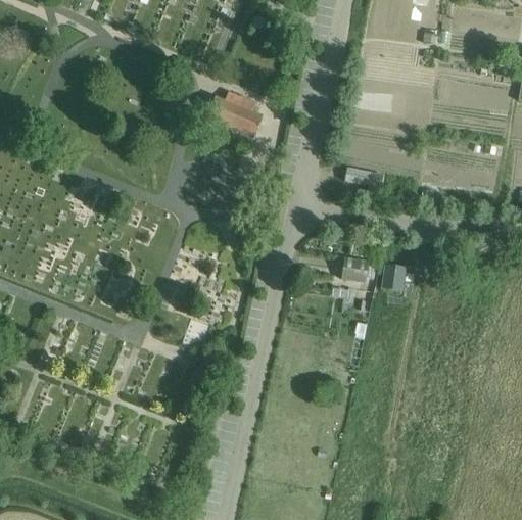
[(80,32),(85,21),(68,14),(63,24),(80,32)]
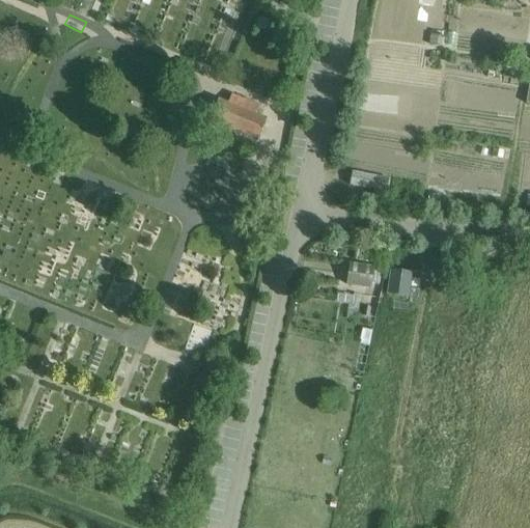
[(430,31),(429,40),(441,43),(443,32),(430,31)]
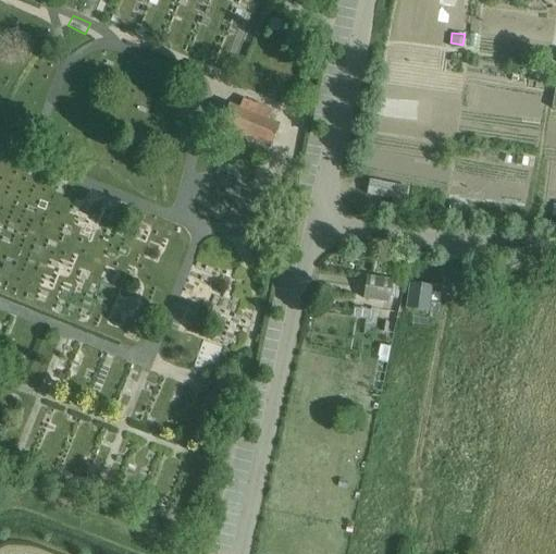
[(271,145),(280,122),(270,118),(273,108),(244,96),(241,106),(230,101),(221,124),(271,145)]
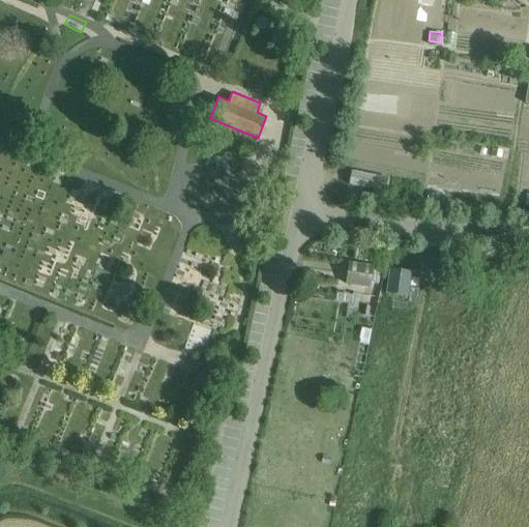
[(389,176),(352,169),(349,182),(387,189),(389,176)]
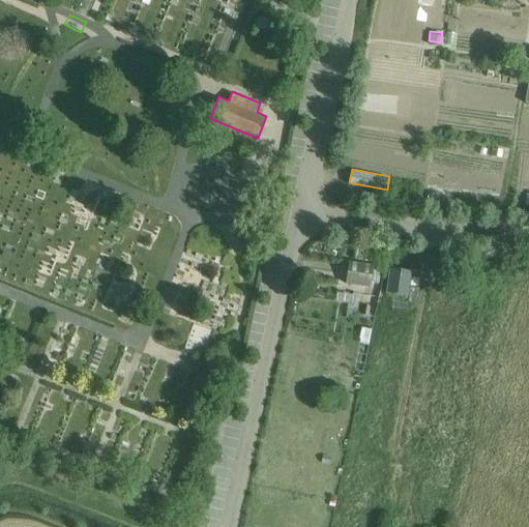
[(358,243),(358,244),(356,258),(387,262),(389,247),(358,243)]
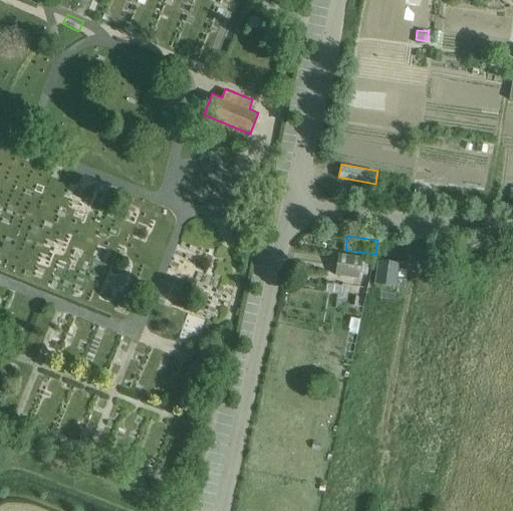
[(338,253),(335,273),(358,276),(362,256),(338,253)]
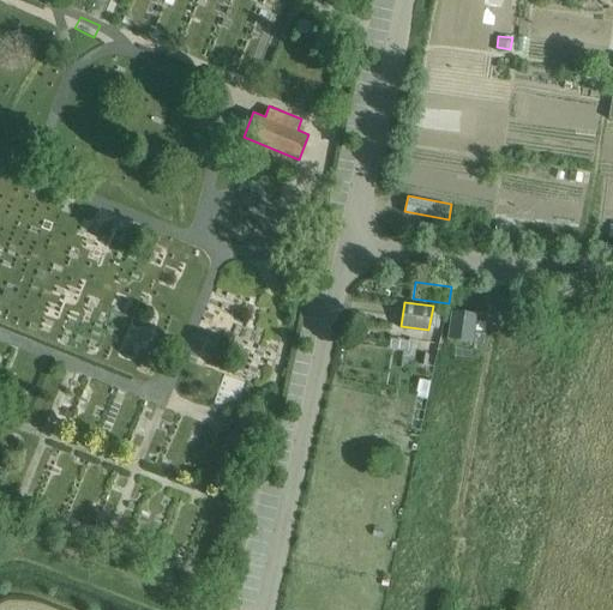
[(472,342),(476,313),(452,309),(448,338),(472,342)]
